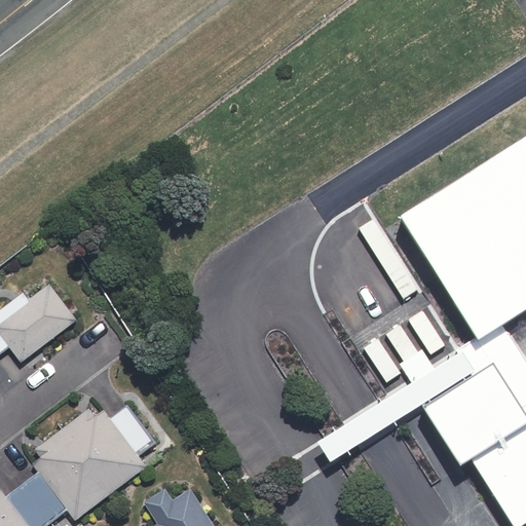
[(525,137),(399,217),(491,364),(421,407),(457,466),(468,460),(483,482),(504,515),(513,525),(521,525),(525,523),(525,137)]
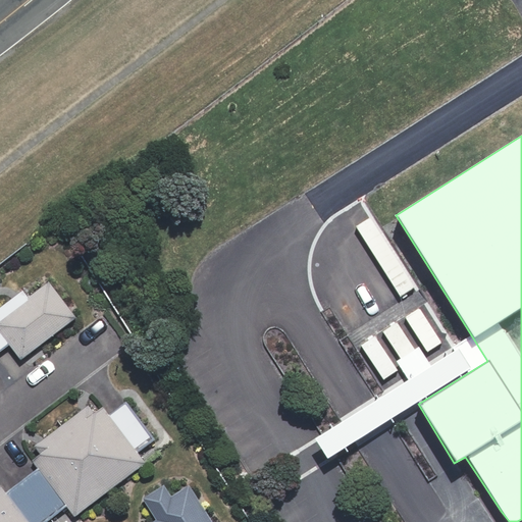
[(0,352),(10,345),(22,360),(77,316),(50,280),(29,297),(23,290),(0,307),(0,352)]
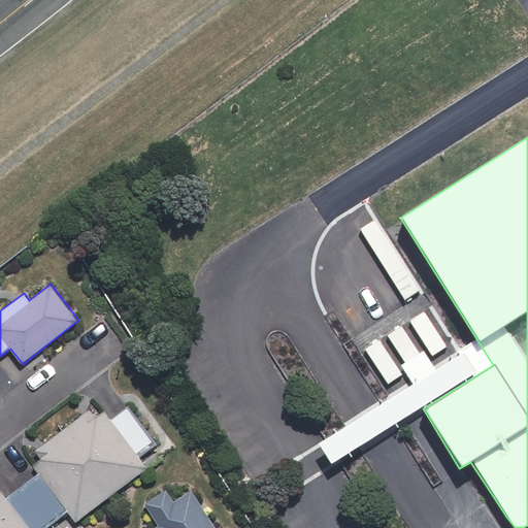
[(457,347),(307,437),(319,456),(468,365),(457,347)]
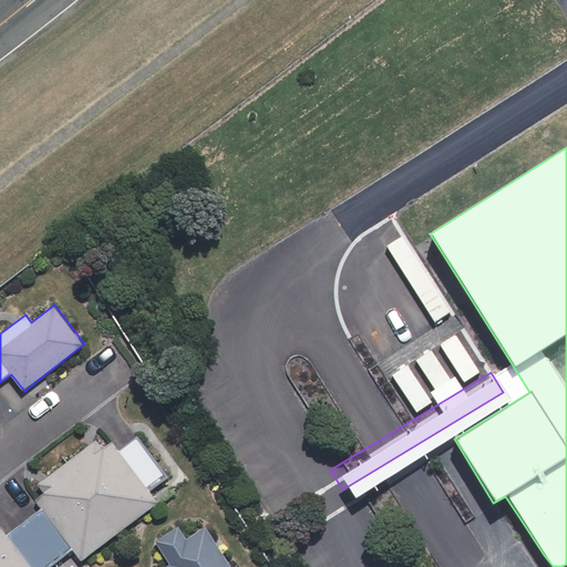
[(0,566),(50,566),(73,549),(82,560),(160,502),(147,486),(165,473),(138,436),(121,451),(113,440),(103,446),(98,439),(39,483),(45,492),(35,500),(42,507),(7,534),(0,525),(0,566)]
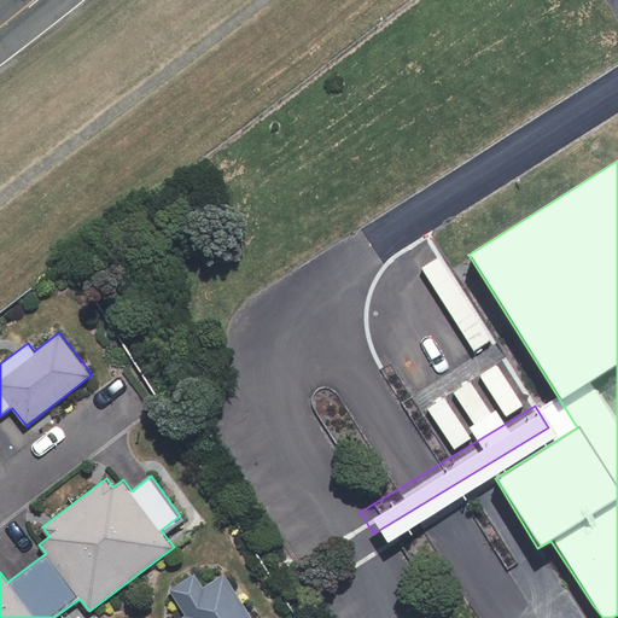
[(254,617),(225,573),(204,587),(196,573),(170,589),(186,614),(180,617),(254,617)]
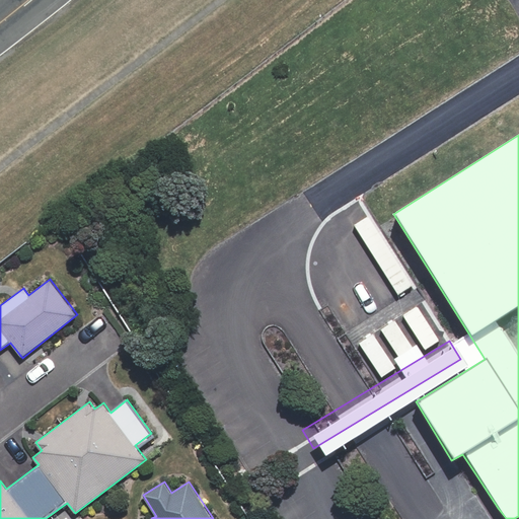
All buildings are outlined.
